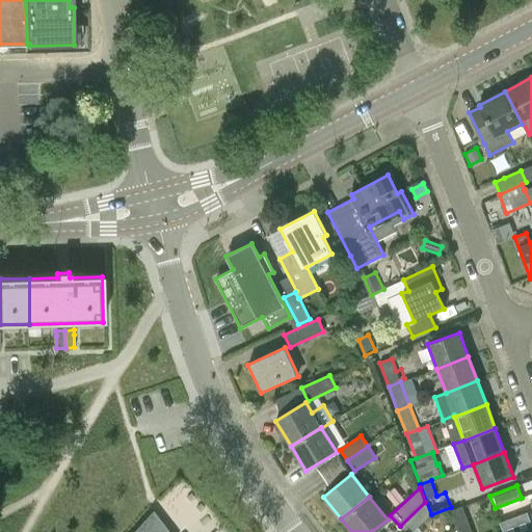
[(425,502),(400,526),(405,531),(411,531),(430,515),(425,502)]
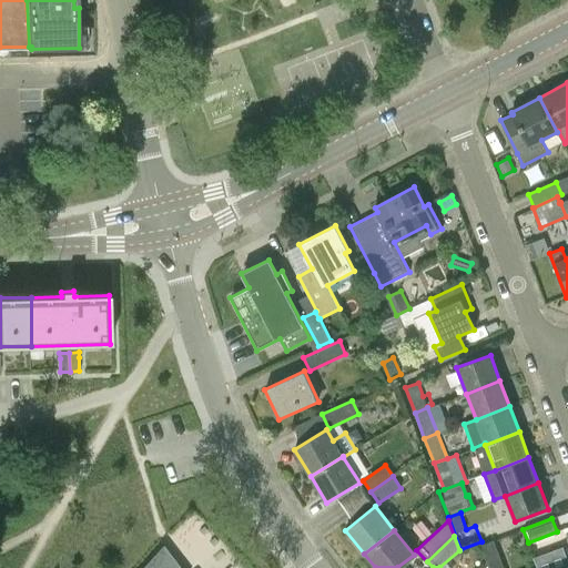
[(503,567),(494,540),(480,546),(488,567),(503,567)]
